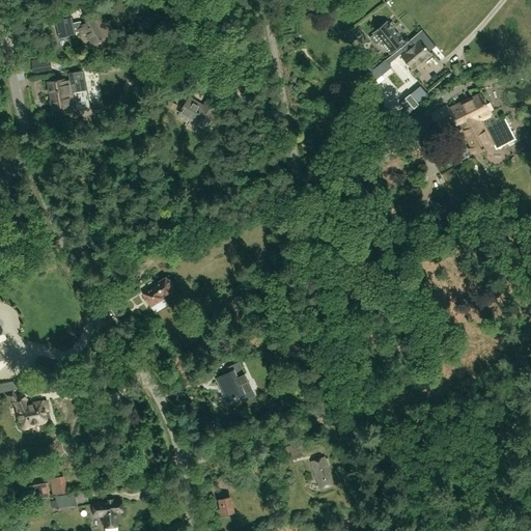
[(103,1),(94,3),(94,5),(84,8),(86,12),(104,8),(103,1)]
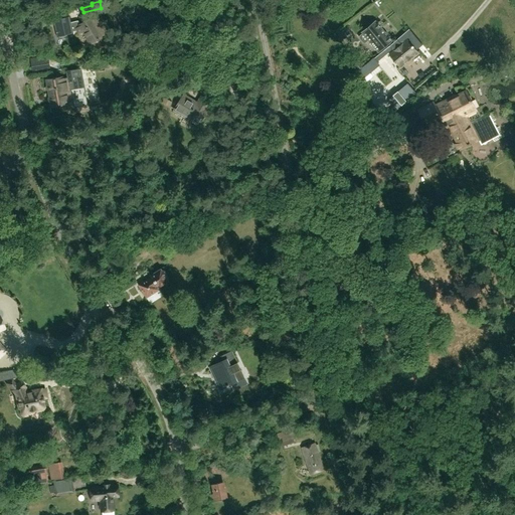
[(67,17),(53,20),(56,36),(70,33),(70,32),(77,30),(79,35),(83,32),(91,44),(95,42),(97,43),(99,41),(99,39),(104,37),(104,36),(97,23),(101,21),(99,17),(94,20),(94,19),(78,27),(74,20),(68,22),(67,17)]
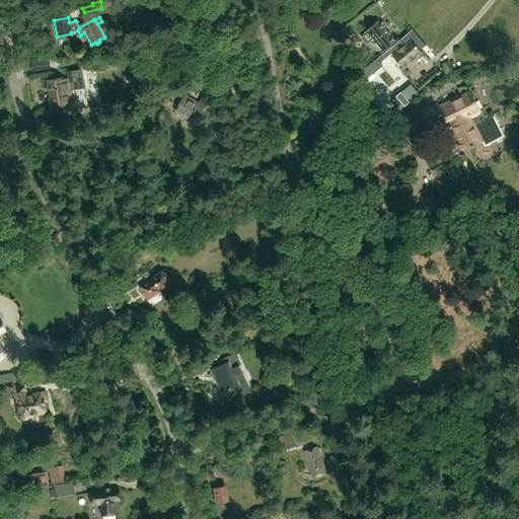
[(394,42),(378,22),(365,33),(366,33),(362,36),(362,39),(366,44),(368,44),(372,41),(381,53),(394,42)]
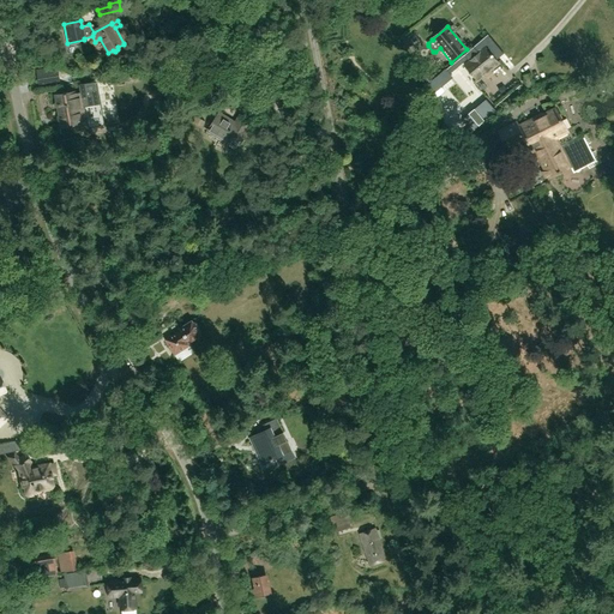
[(441,88),(452,77),(450,74),(468,59),(469,61),(464,65),(477,80),(498,64),(497,61),(504,55),(487,34),(446,70),(434,79),(426,85),(423,88),(435,101),(445,92),(441,88)]
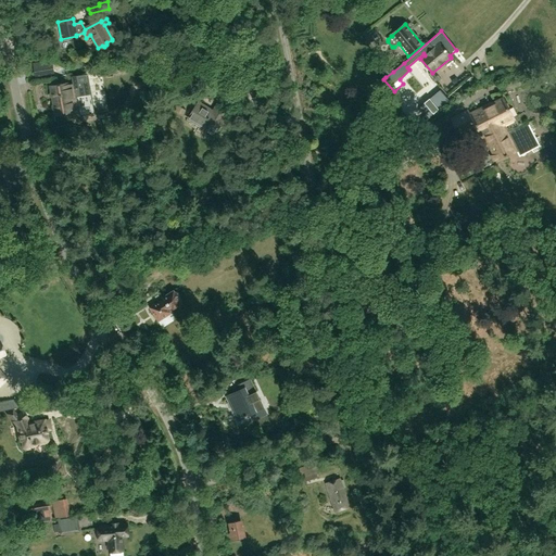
[(377,66),(386,77),(393,72),(383,60),(377,66)]
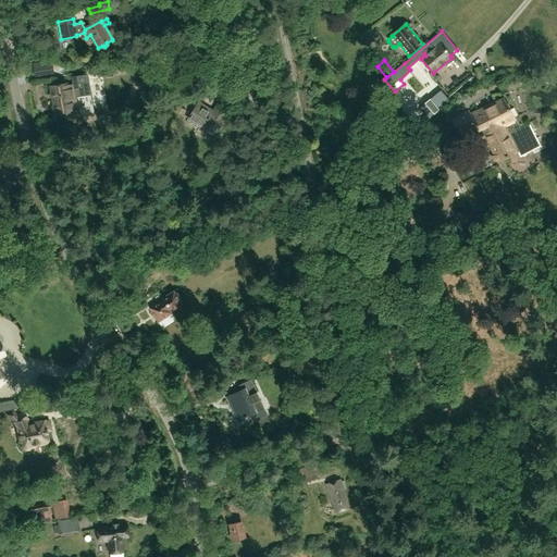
[(46,63),(34,65),(36,74),(47,73),(46,63)]
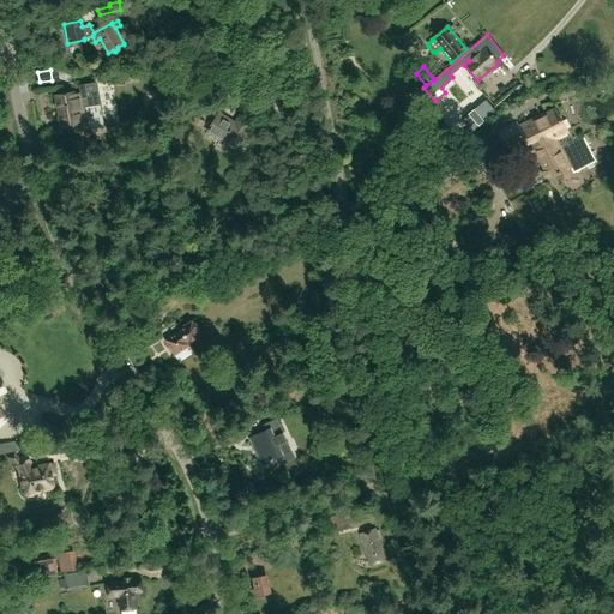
[(534,85),(530,73),(523,76),(527,88),(534,85)]
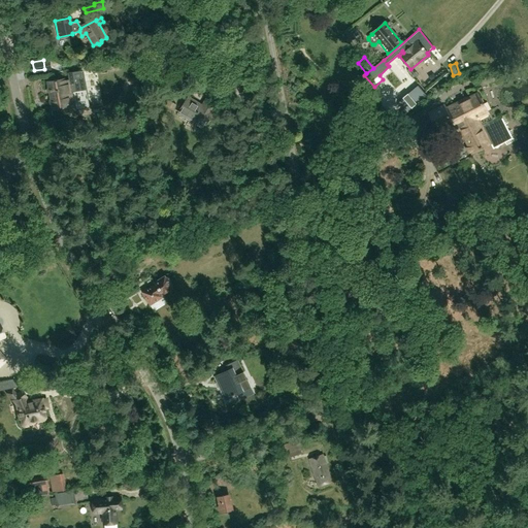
[(65,79),(48,83),(52,100),(50,101),(51,104),(53,105),(54,109),(70,106),(69,105),(74,104),(76,110),(90,108),(90,106),(89,106),(81,71),(79,71),(68,73),(70,80),(65,80),(65,79)]
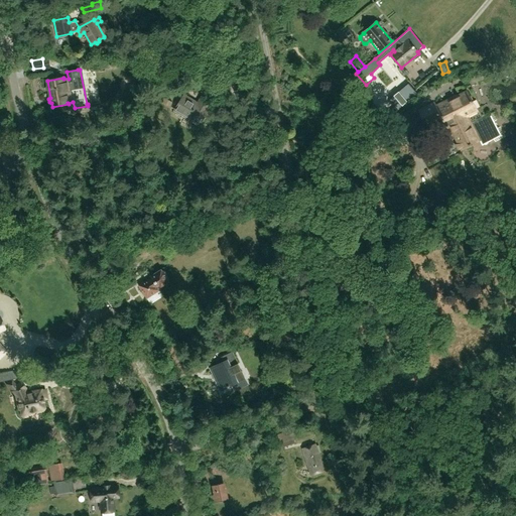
[(422,78),(427,84),(431,80),(426,74),(422,78)]
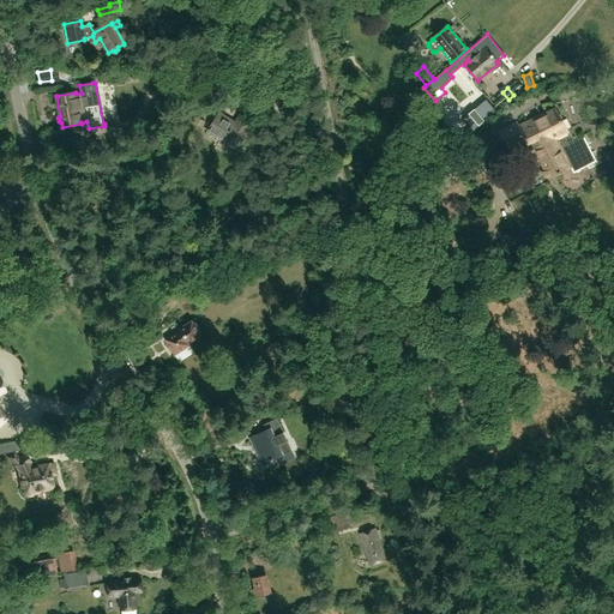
[(464,115),(475,127),(498,108),(487,95),(464,115)]
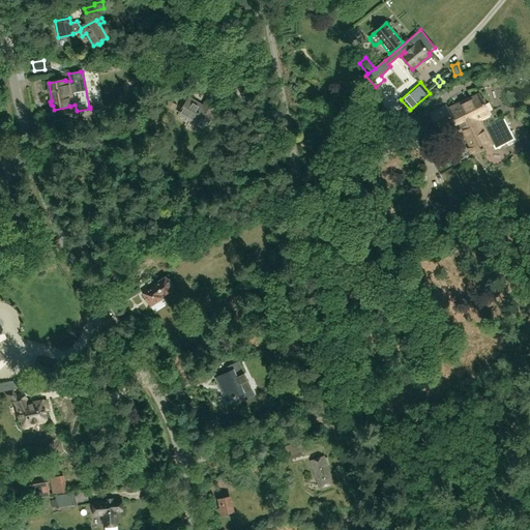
[(364,91),(375,99),(381,92),(371,84),(364,91)]
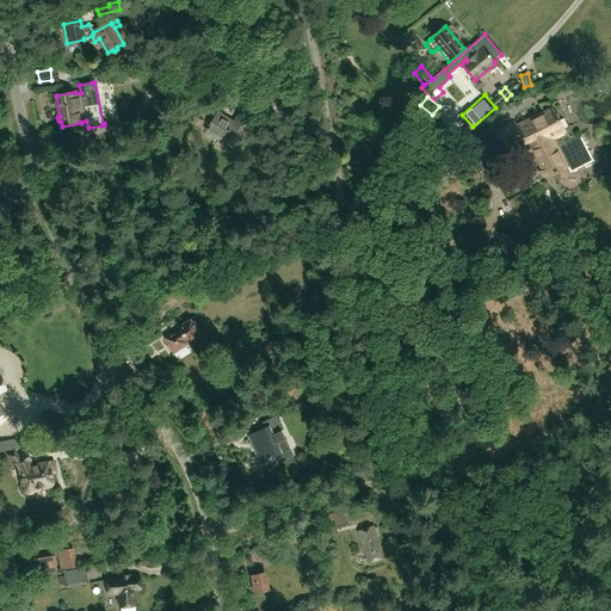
[(247,130),(255,116),(242,107),(233,122),(218,113),(208,131),(236,149),(247,130)]
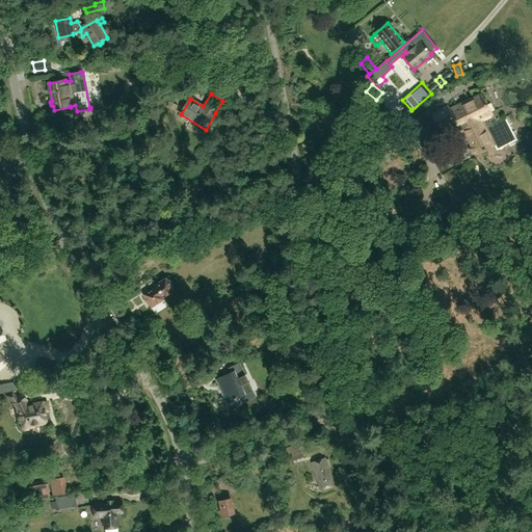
[(448,106),(430,115),(439,130),(455,121),(459,130),(464,128),(477,153),(494,144),(494,143),(499,141),(502,148),(509,143),(510,147),(521,141),(515,131),(512,132),(508,126),(512,124),(508,116),(490,126),(491,127),(484,130),(479,120),(490,114),(481,96),(450,112),(448,106)]
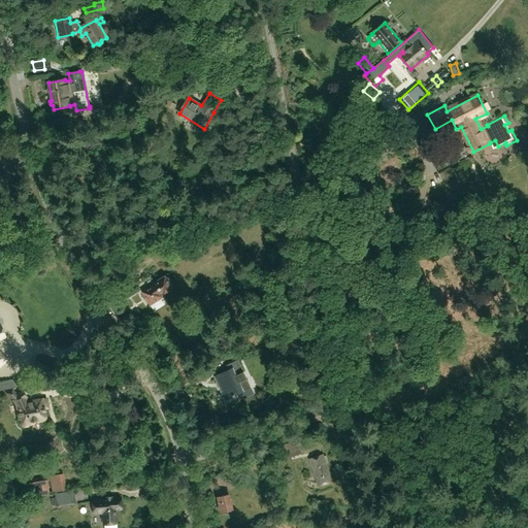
[(213,185),(231,179),(229,173),(211,178),(213,185)]
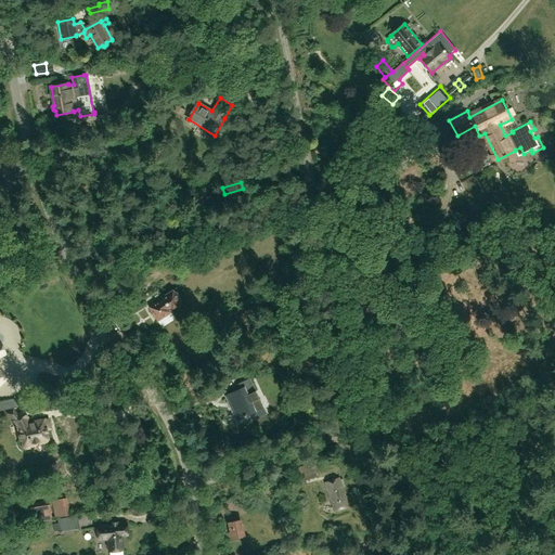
[(204,207),(198,192),(188,196),(192,211),(204,207)]
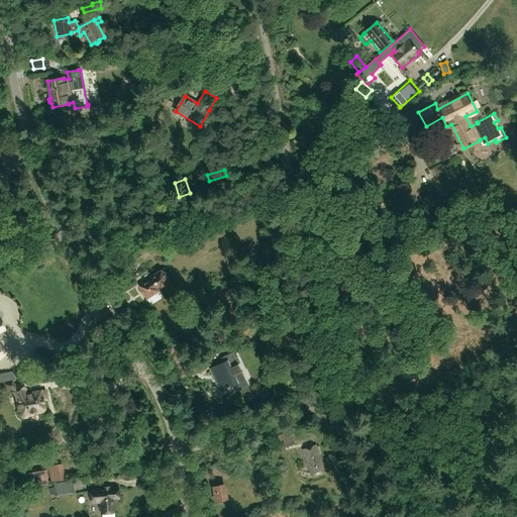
[(106,232),(103,219),(90,221),(93,234),(106,232)]
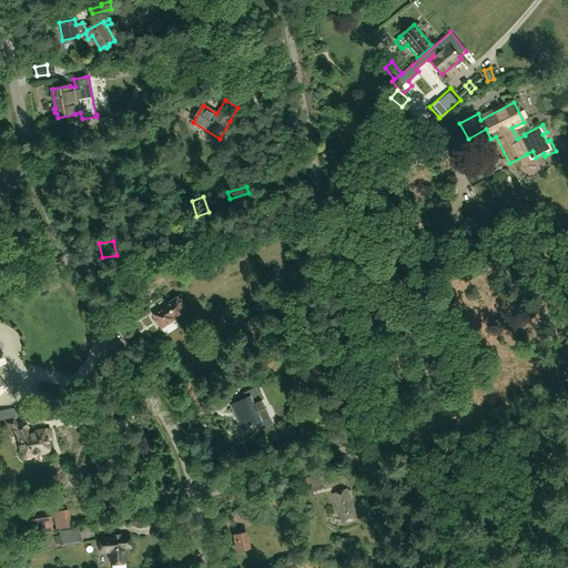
[(166,306),(153,315),(162,328),(178,320),(176,317),(186,311),(185,308),(185,306),(182,300),(179,300),(178,297),(165,304),(166,306)]
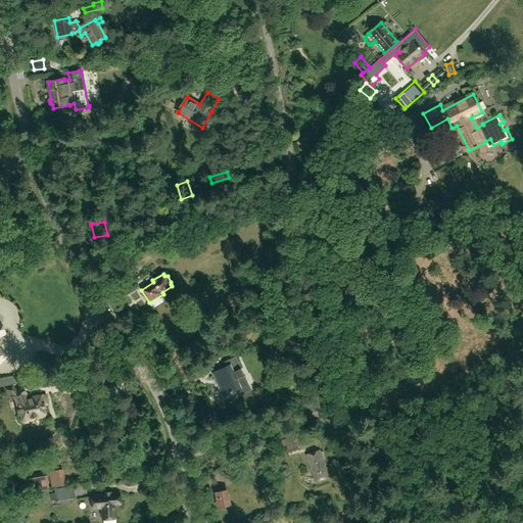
[(299,341),(295,331),(280,337),(284,347),(299,341)]
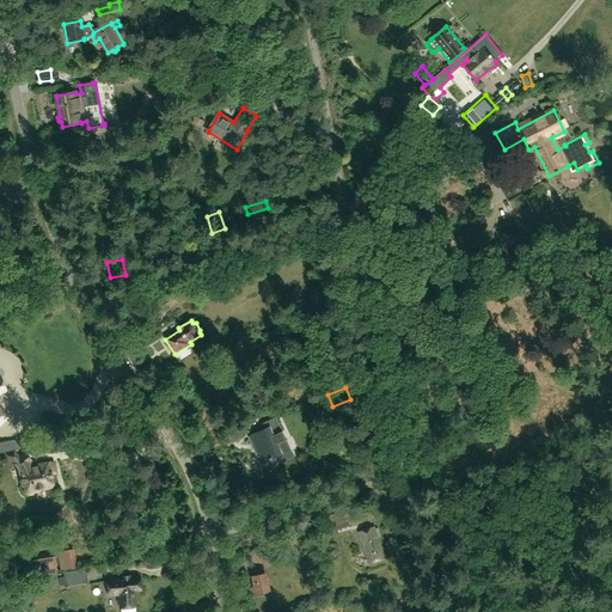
[(258,433),(250,436),(262,464),(276,457),(282,454),(292,450),(283,432),(276,417),(256,427),(258,433)]
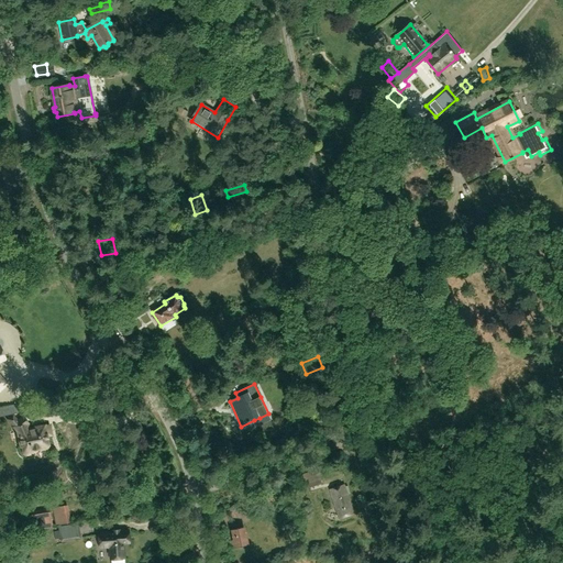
[(15,405),(0,407),(0,416),(17,412),(15,405)]
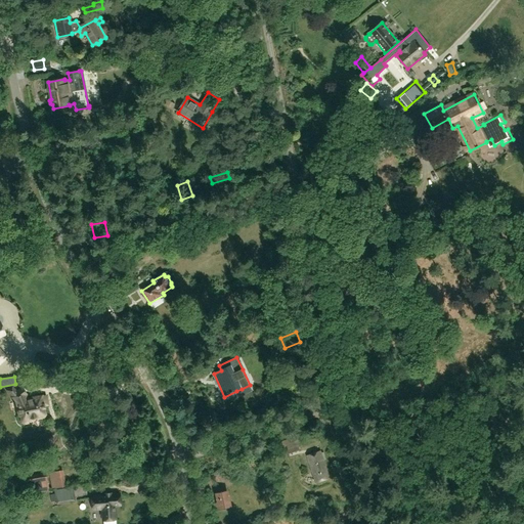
[(13,387),(7,392),(14,402),(17,416),(19,417),(19,418),(19,420),(20,421),(20,422),(22,423),(24,424),(25,424),(26,424),(28,424),(29,423),(30,421),(44,417),(46,415),(45,408),(45,406),(48,405),(45,395),(43,395),(42,394),(28,398),(27,394),(25,390),(18,393),(13,387)]
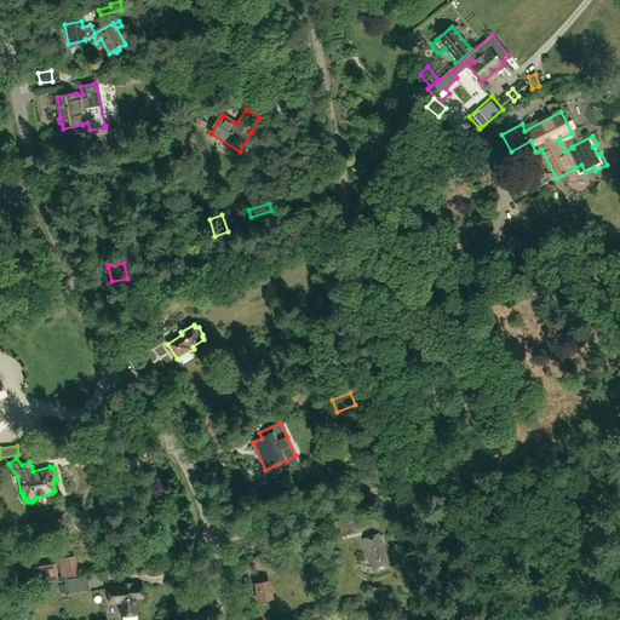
[(400,517),(411,514),(407,503),(395,506),(400,517)]
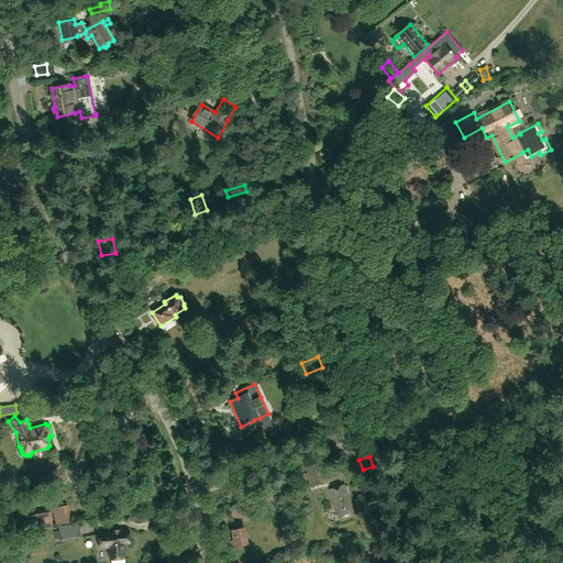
[(306,486),(321,481),(318,470),(302,474),(306,486)]
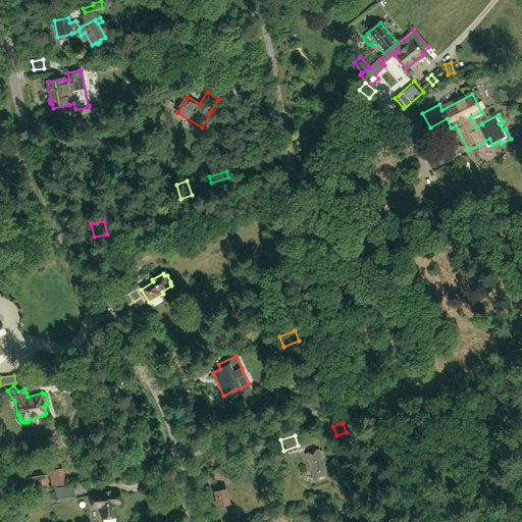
[(319,450),(306,454),(315,480),(328,476),(322,458),(324,457),(321,450),(319,451),(319,450)]
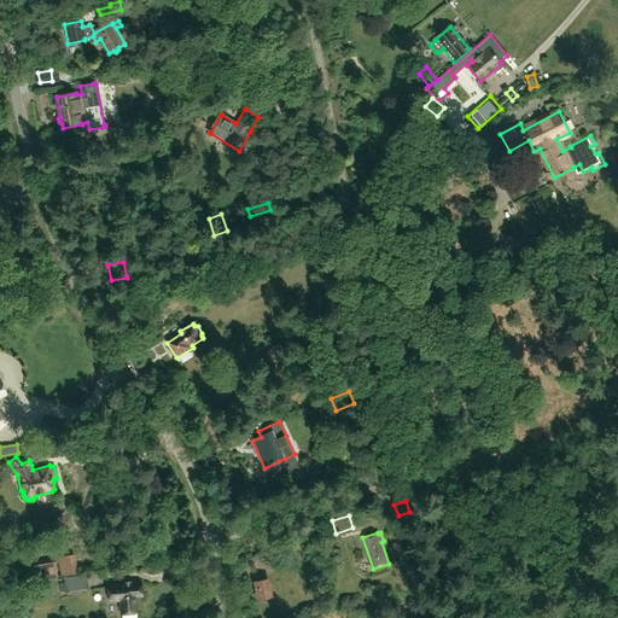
[(36,582),(58,578),(54,558),(33,561),(36,582)]
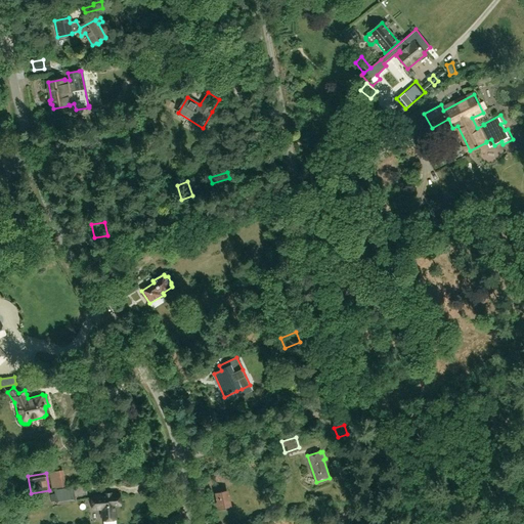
[(60,488),(62,498),(85,494),(83,484),(60,488)]
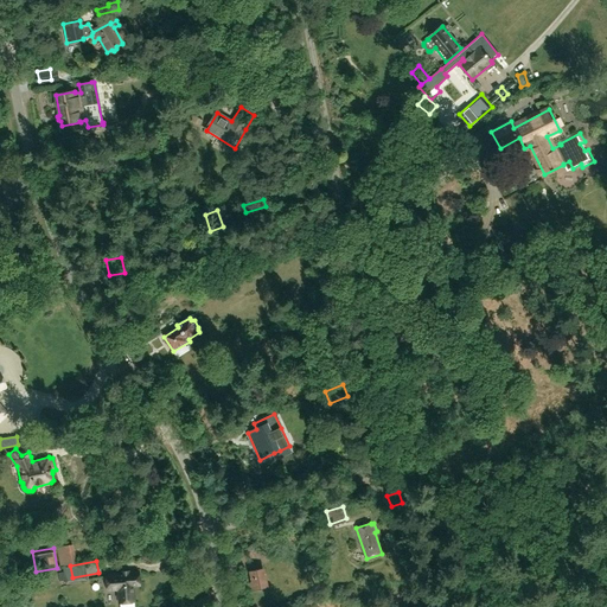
[(249,572),(254,590),(269,587),(266,568),(249,572)]
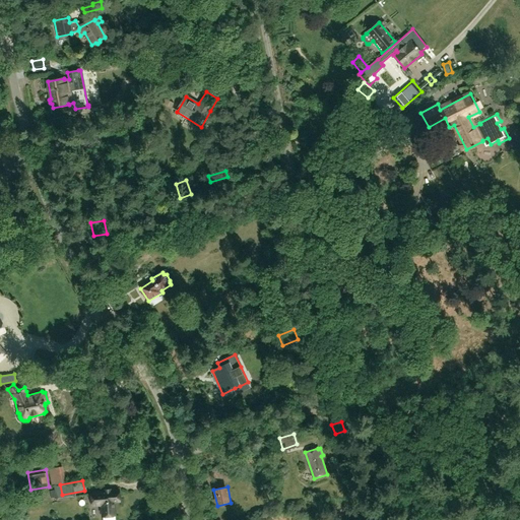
[(105,489),(105,492),(91,493),(92,507),(101,506),(102,517),(114,516),(112,502),(121,502),(120,491),(112,492),(112,489),(105,489)]
